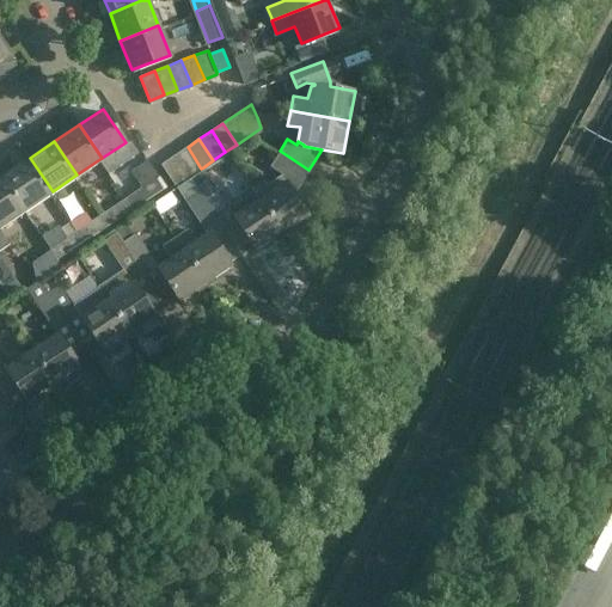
[(201,169),(188,147),(176,155),(189,177),(190,176),(201,169)]
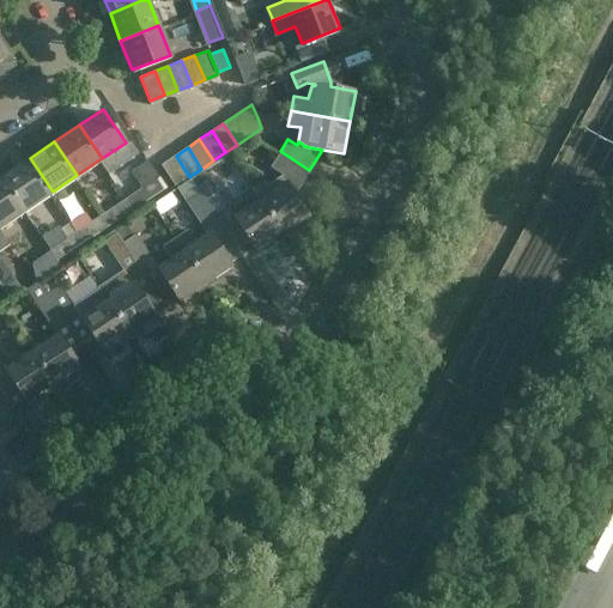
[(280,151),(272,164),(284,172),(281,172),(286,180),(295,193),(309,170),(280,151)]
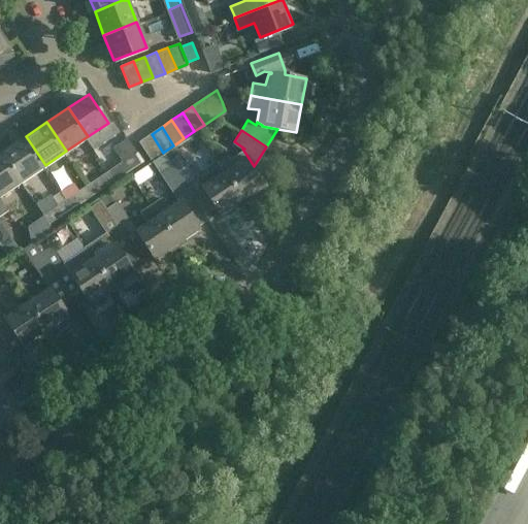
[(152,160),(163,153),(152,134),(139,141),(152,160)]
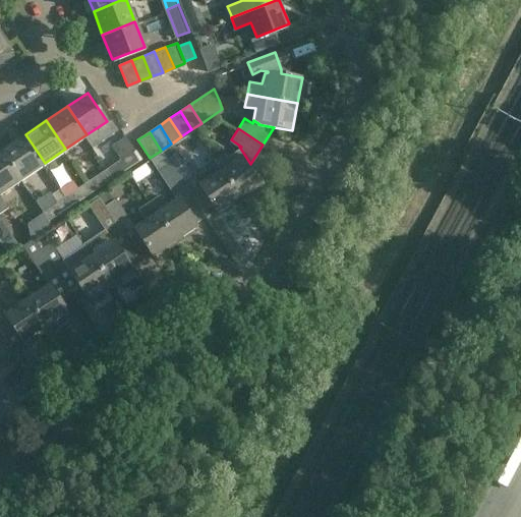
[(25,134),(4,149),(23,177),(45,163),(25,134)]
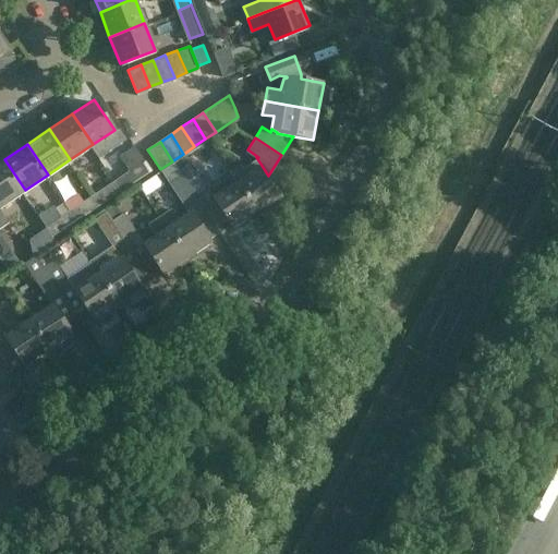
[(182,172),(199,200),(211,192),(185,153),(183,154),(173,160),(182,172)]
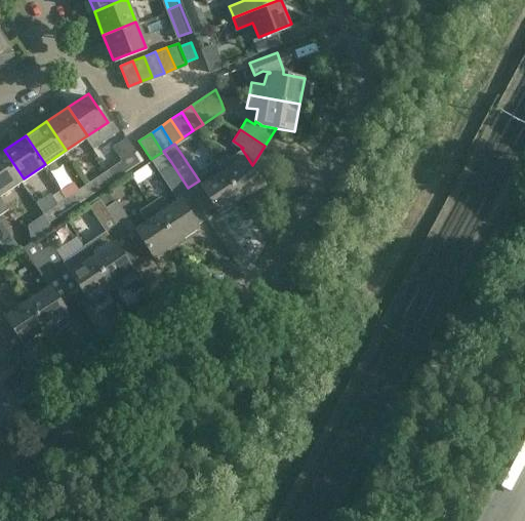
[(217,158),(216,159),(224,169),(242,198),(265,184),(252,165),(245,154),(241,148),(229,157),(227,153),(218,159),(217,158)]
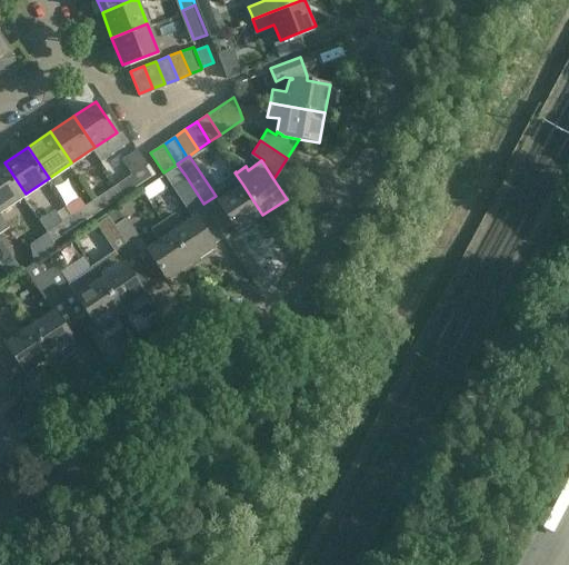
[(0,210),(26,194),(5,162),(0,165),(0,229),(9,224),(0,210)]
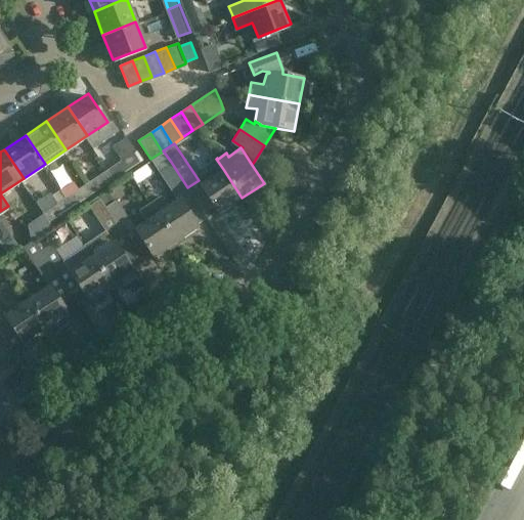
[(110,168),(116,177),(136,164),(129,155),(110,168)]
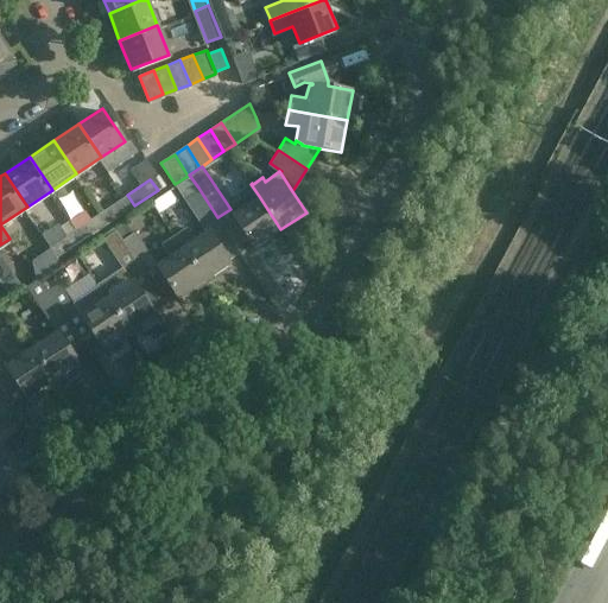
[(165,204),(181,192),(172,182),(157,194),(165,204)]
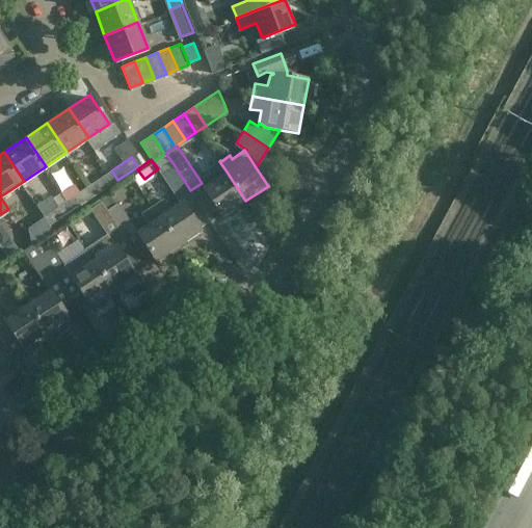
[(214,179),(204,186),(217,207),(223,215),(245,201),(227,172),(219,161),(208,168),(209,169),(215,179),(214,179)]
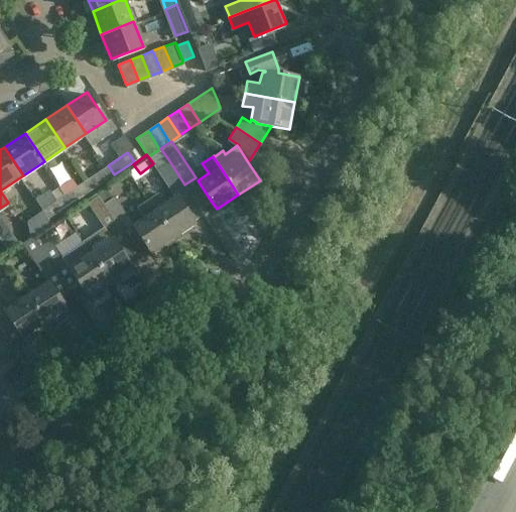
[(108,165),(87,179),(93,188),(114,174),(108,165)]
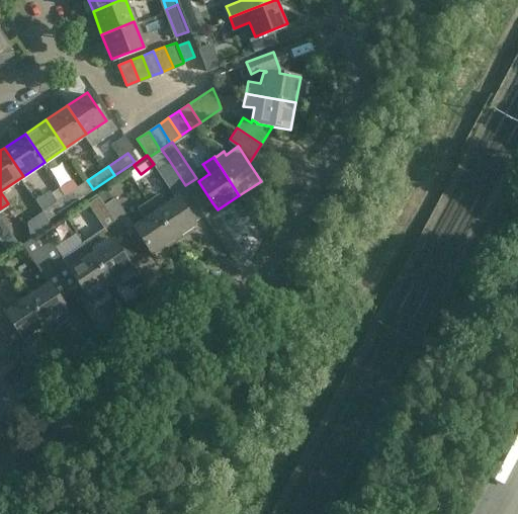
[(93,189),(87,180),(66,194),(72,203),(93,189)]
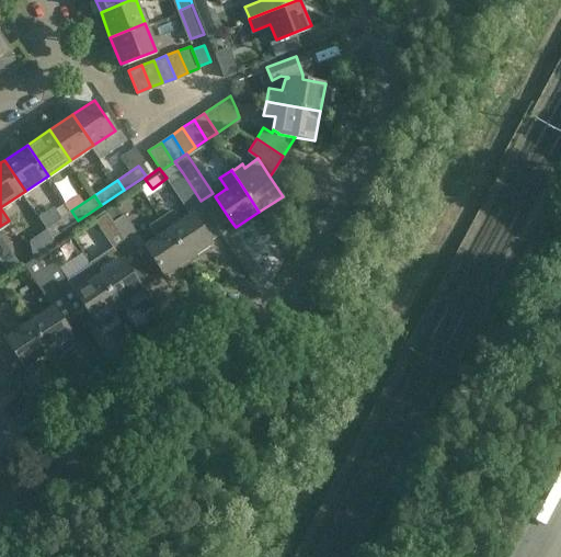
[(78,220),(71,211),(49,227),(55,236),(78,220)]
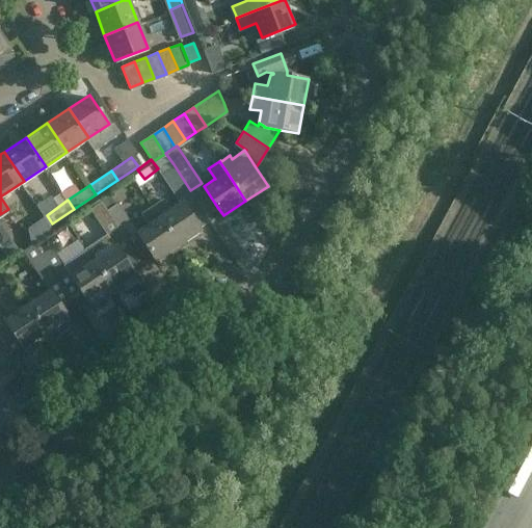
[(154,206),(180,245),(202,231),(182,202),(170,209),(163,200),(154,206)]
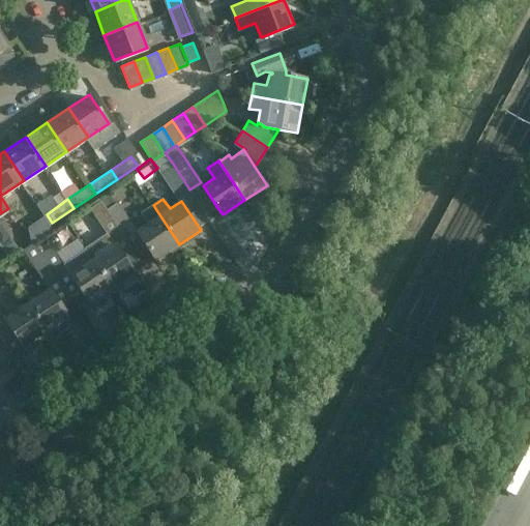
[(121,200),(107,210),(124,235),(138,226),(121,200)]
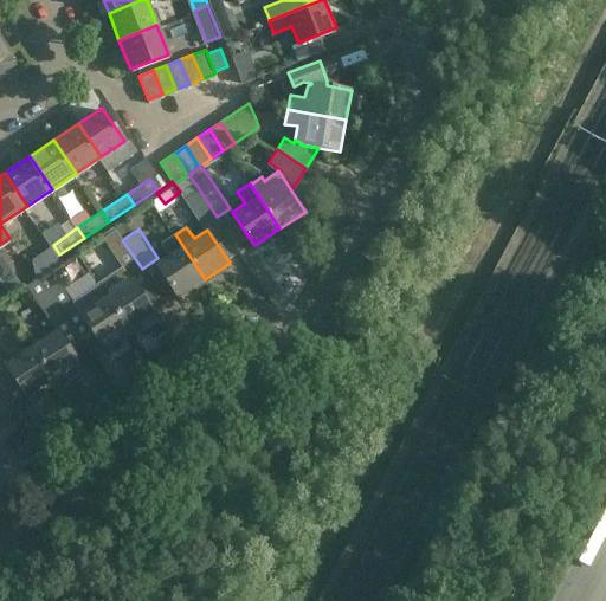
[(205,279),(175,234),(161,244),(169,254),(156,263),(179,296),(205,279)]
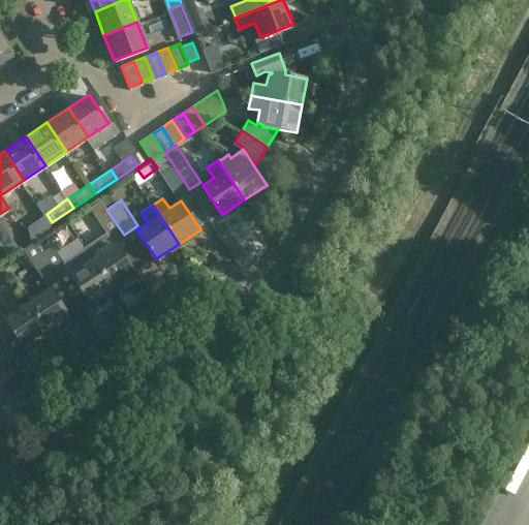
[(124,235),(106,210),(97,215),(114,241),(124,235)]
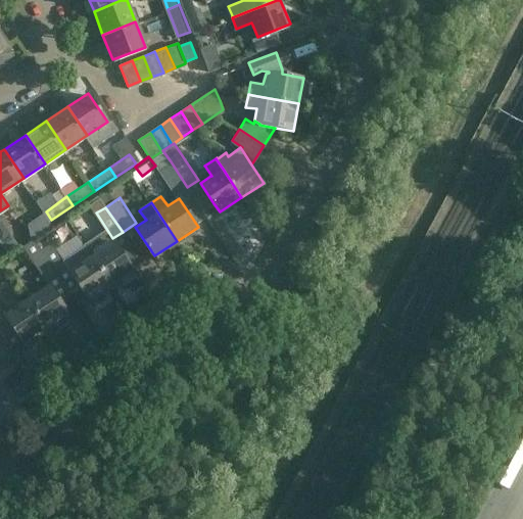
[(58,275),(41,248),(35,240),(25,247),(48,281),(58,275)]
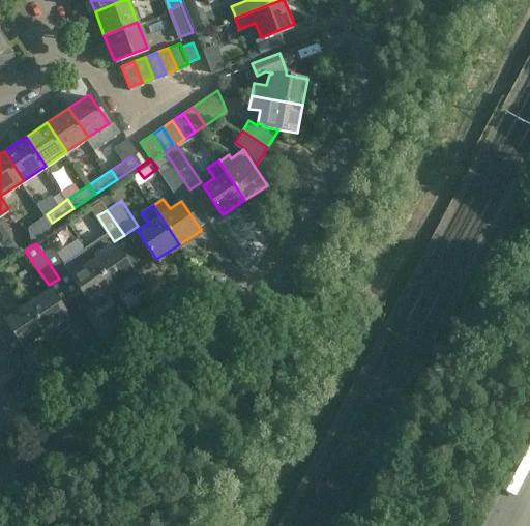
[(64,264),(66,262),(54,243),(41,252),(59,279),(69,271),(64,264)]
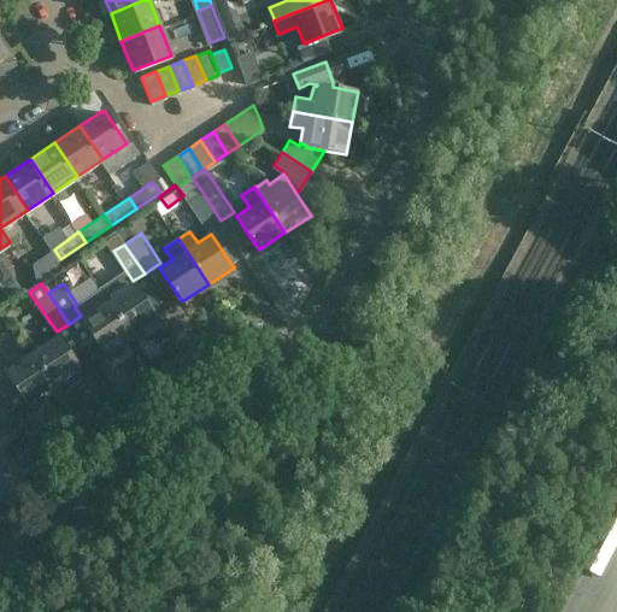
[(110,301),(133,335),(142,328),(146,334),(159,325),(156,319),(158,318),(135,283),(110,301)]
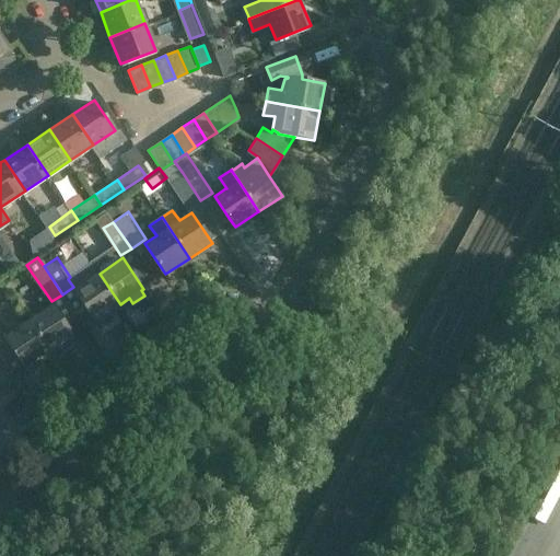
[(80,270),(70,277),(68,279),(73,287),(95,321),(97,320),(101,324),(113,316),(109,311),(120,304),(100,274),(98,274),(91,264),(80,270)]
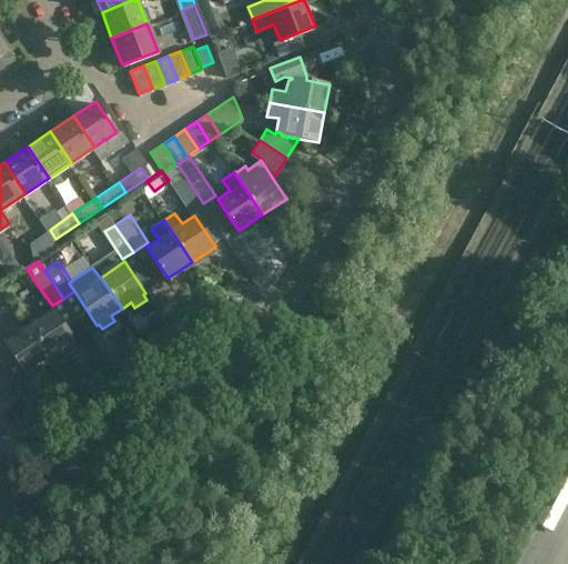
[(53,309),(30,324),(50,355),(60,350),(63,354),(75,346),(72,341),(73,340),(53,309)]
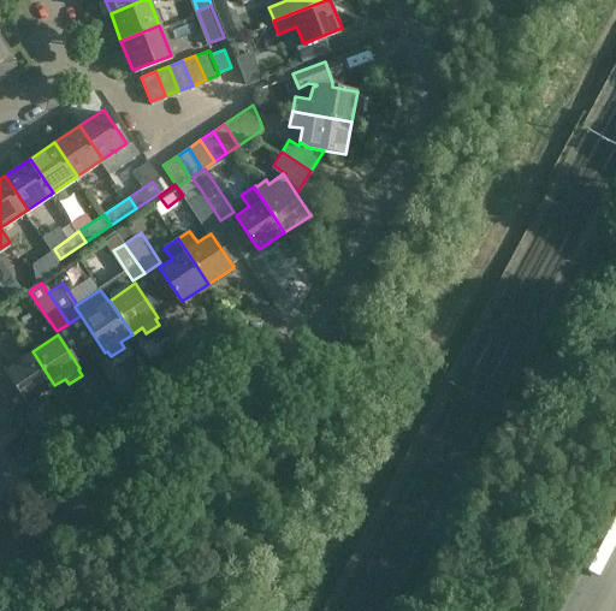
[(54,385),(33,351),(6,369),(29,403),(30,402),(34,408),(47,398),(43,393),(54,385)]
